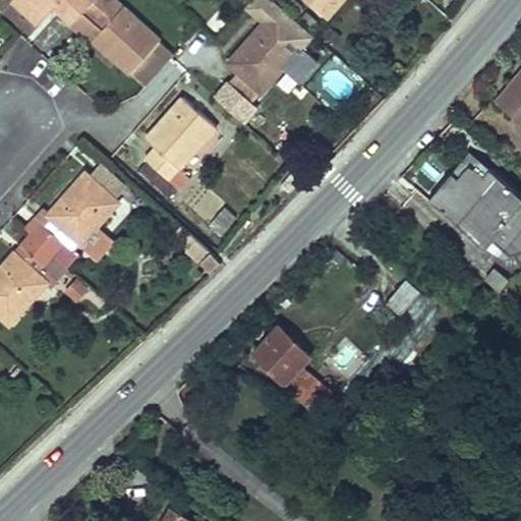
[(41,15),(23,0),(13,0),(11,3),(34,23),(41,15)]
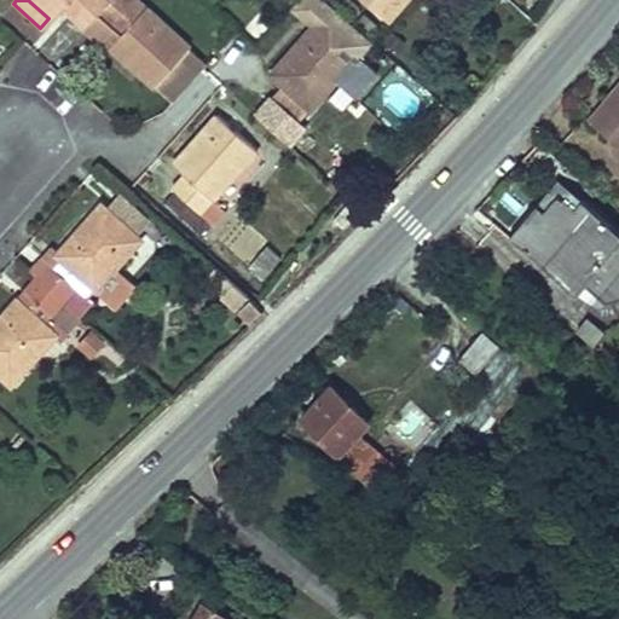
[(28,0),(48,18),(52,21),(62,11),(85,30),(111,0),(28,0)]
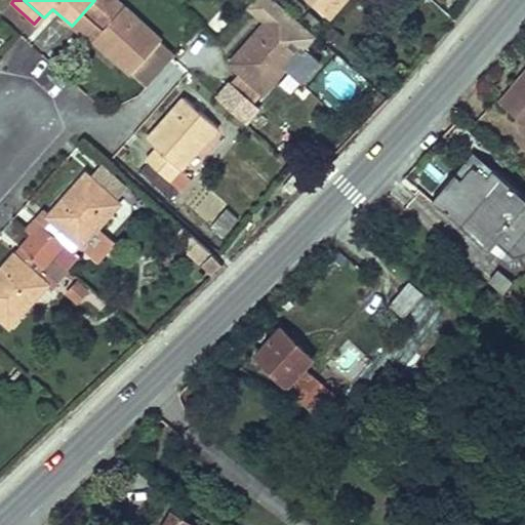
[(85,37),(87,35),(93,41),(130,74),(159,41),(112,0),(94,0),(72,26),(85,37)]
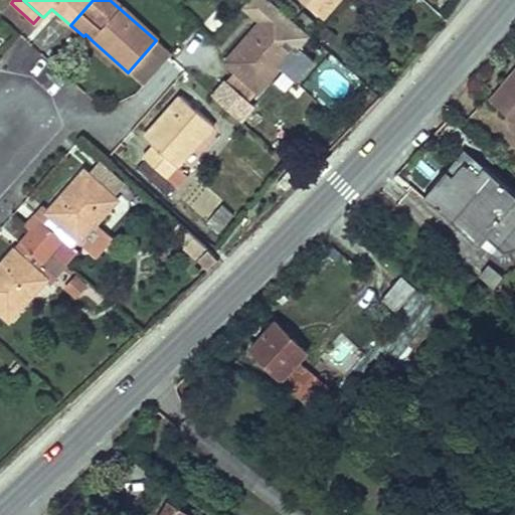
[(298,0),(321,19),(337,0),(298,0)]
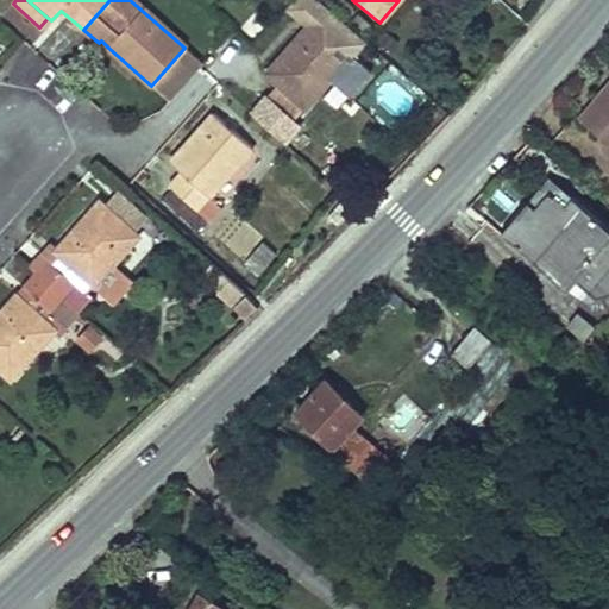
[(308,25),(264,74),(276,85),(265,95),(292,119),(346,58),(308,25)]
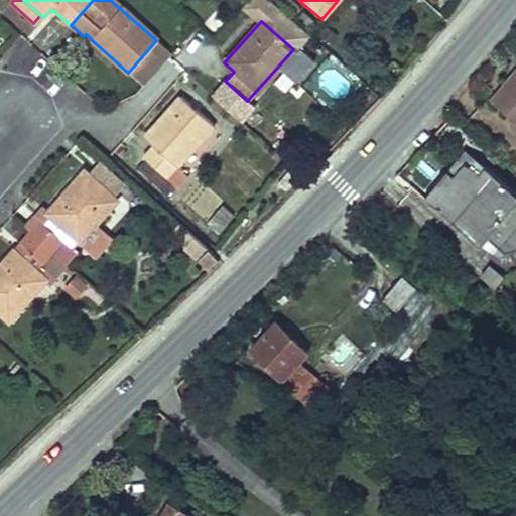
[(515,69),(491,97),(515,120),(515,69)]
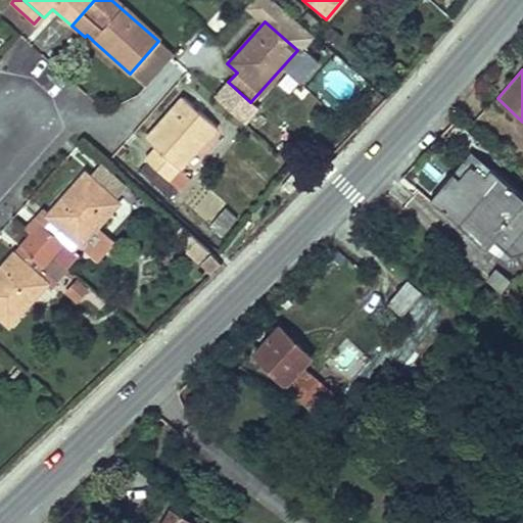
[(182,98),(145,140),(155,148),(145,159),(149,162),(180,190),(190,180),(178,169),(215,127),(182,98)]
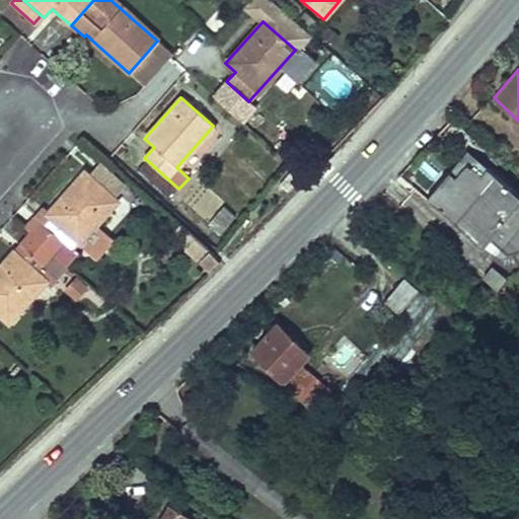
[(467,151),(445,177),(451,182),(469,161),(483,173),(487,167),(467,151)]
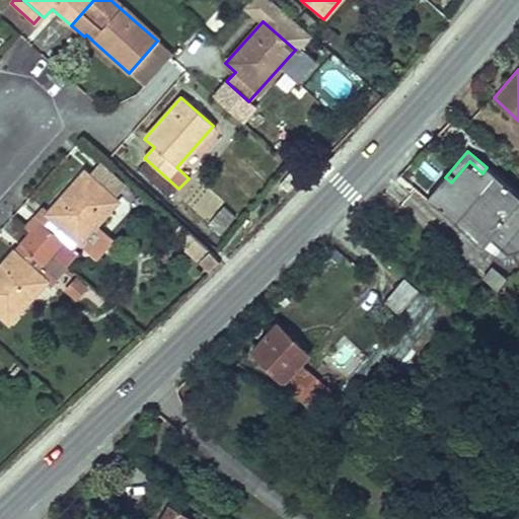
[(178,189),(148,161),(140,170),(170,197),(178,189)]
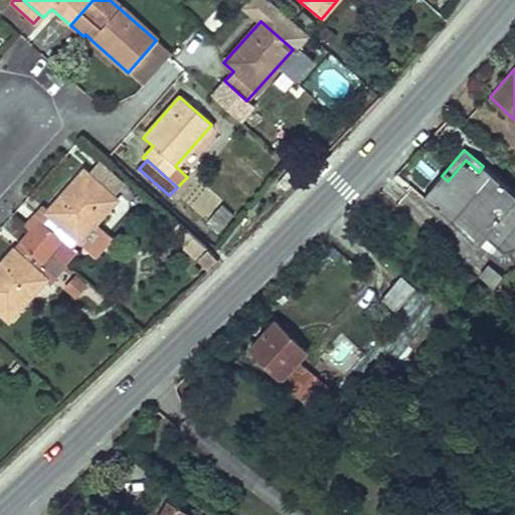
[(442,176),(424,197),(439,208),(480,242),(486,234),(514,200),(514,192),(491,172),(486,168),(483,166),(479,172),(466,160),(448,181),(442,176)]
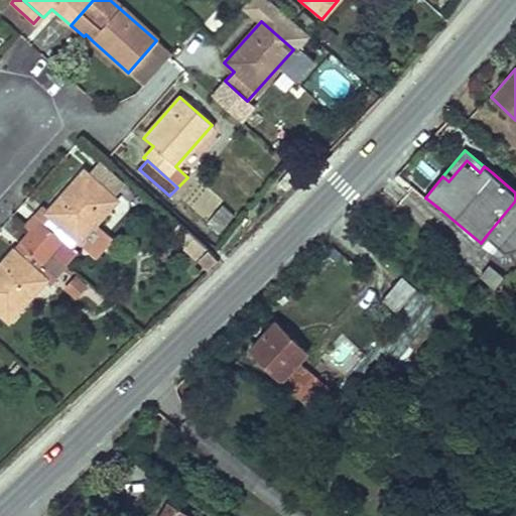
[(87,177),(111,198),(121,186),(97,165),(87,177)]
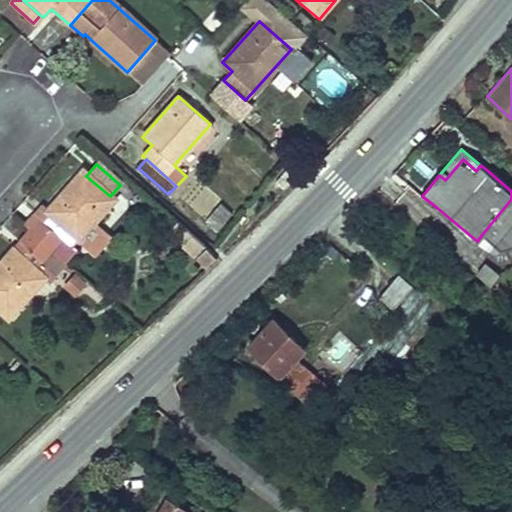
[(295,176),(286,169),(277,182),(285,188),(295,176)]
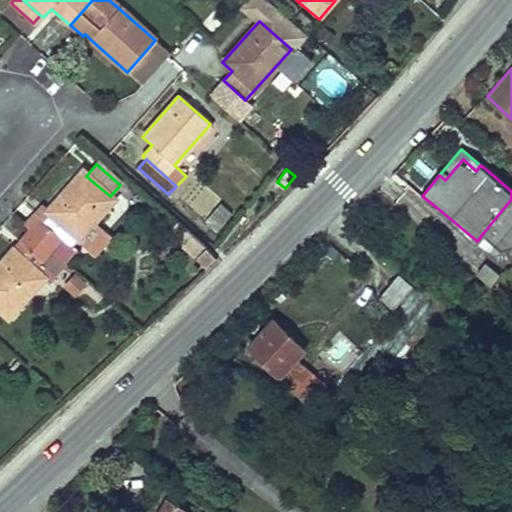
[(110,196),(86,176),(82,172),(45,213),(48,215),(42,223),(39,220),(28,231),(65,263),(75,252),(69,247),(76,239),(77,240),(92,224),(114,200),(110,196)]
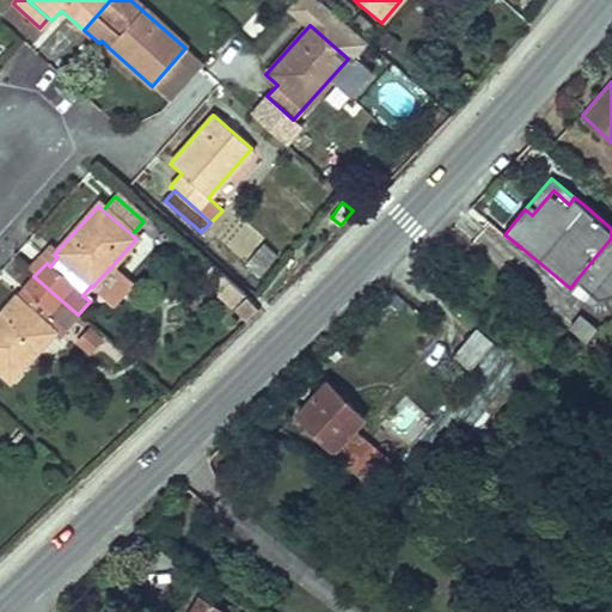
[(611,238),(577,279),(599,297),(611,292),(611,238)]
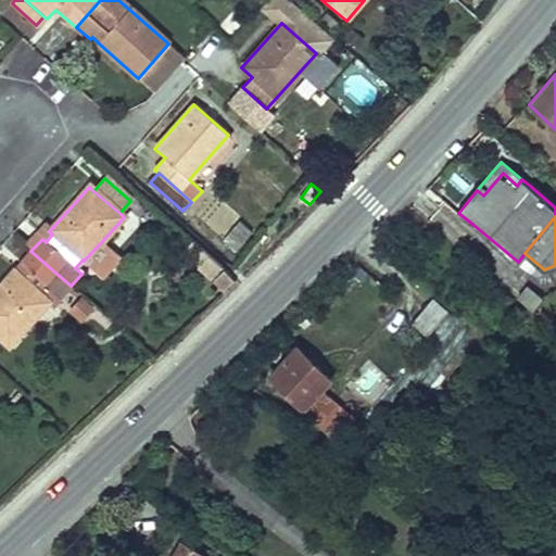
[(230,232),(243,243),(253,231),(241,222),(230,232)]
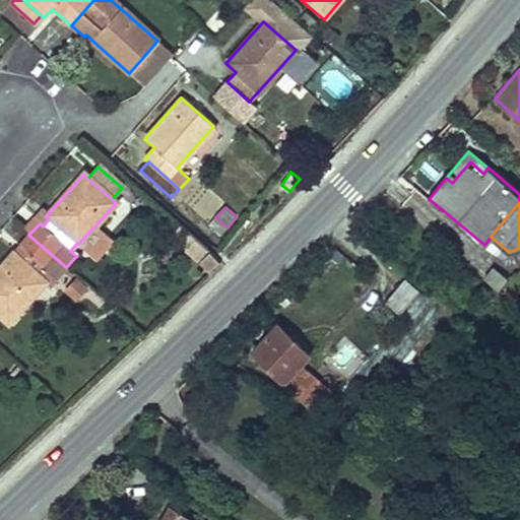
[(171,235),(187,248),(195,239),(180,224),(171,235)]
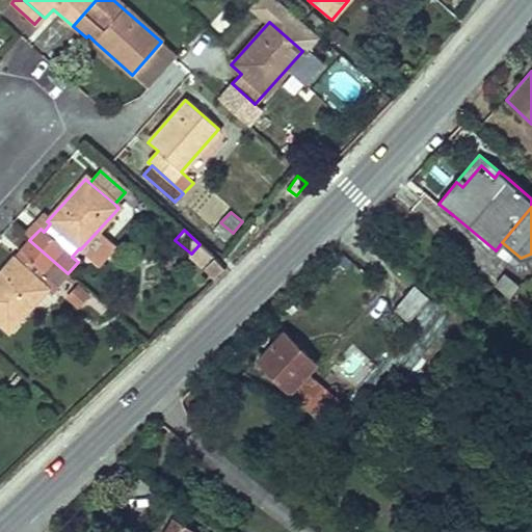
[(111,246),(96,233),(80,249),(97,265),(111,246)]
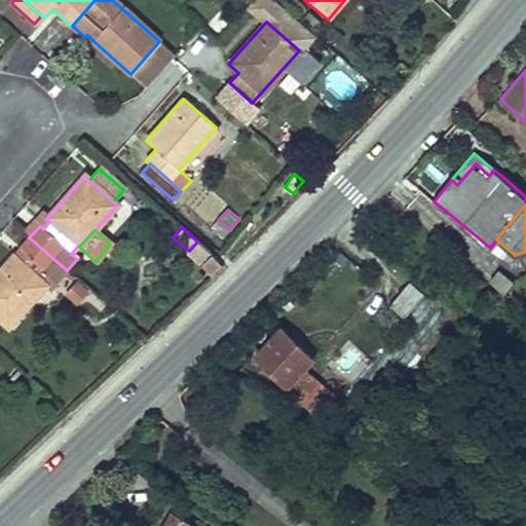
[(67,270),(29,237),(0,269),(0,321),(7,328),(46,284),(38,275),(43,270),(57,282),(67,270)]
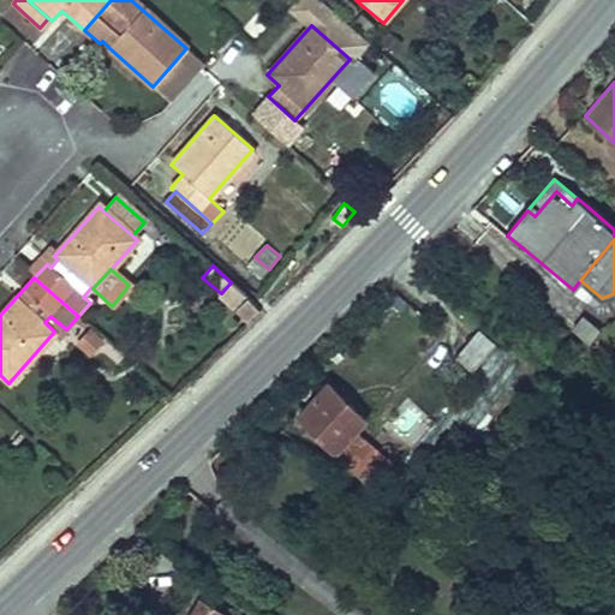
[(221,293),(219,297),(233,309),(245,297),(231,282),(221,293)]
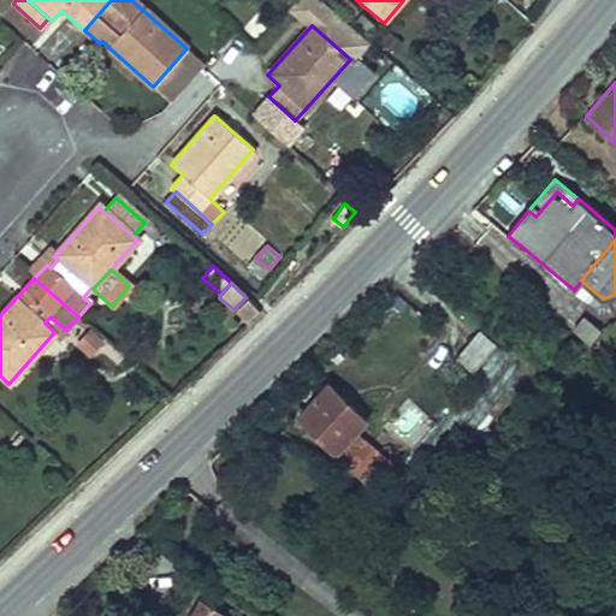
[(246,297),(234,309),(249,325),(262,312),(246,297)]
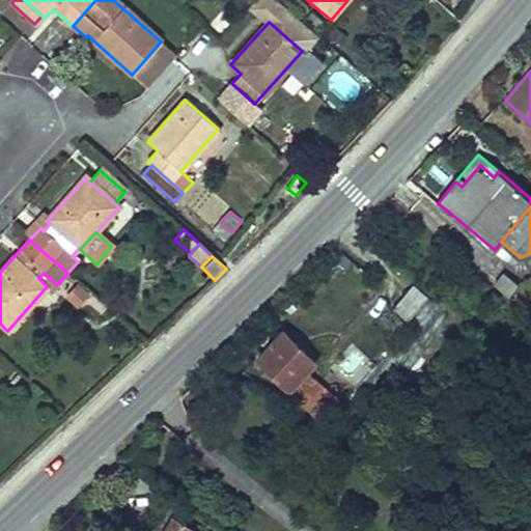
[(503,271),(494,282),(509,296),(519,284),(503,271)]
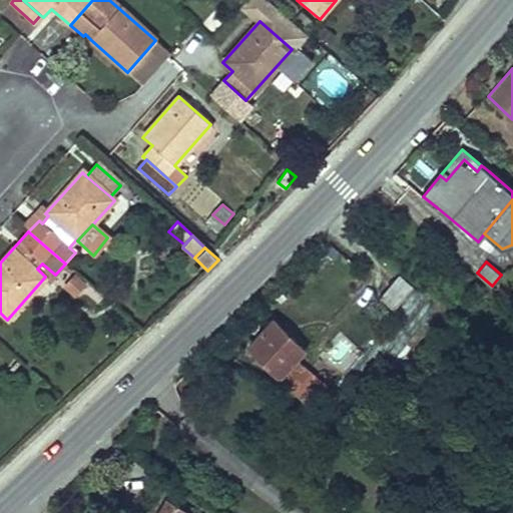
[(398,312),(417,287),(400,274),(381,300),(398,312)]
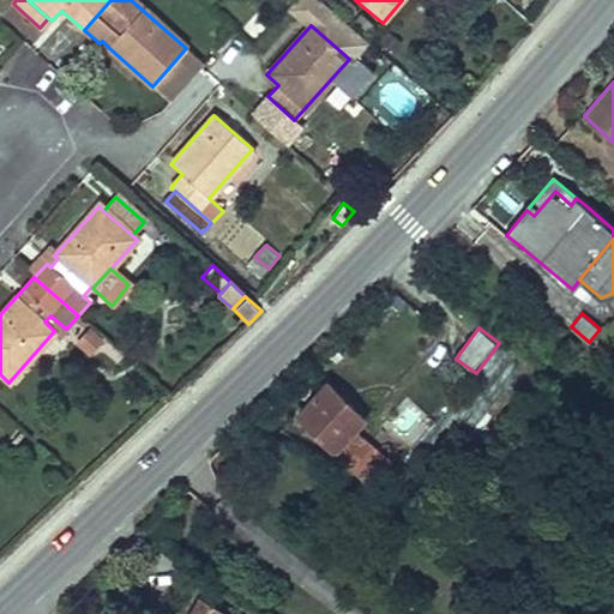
[(335,450),(357,426),(366,417),(330,383),(299,414),(335,450)]
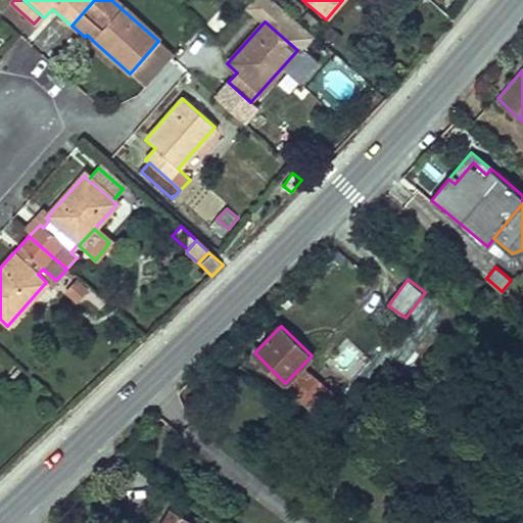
[(285,383),(315,412),(334,390),(304,363),(285,383)]
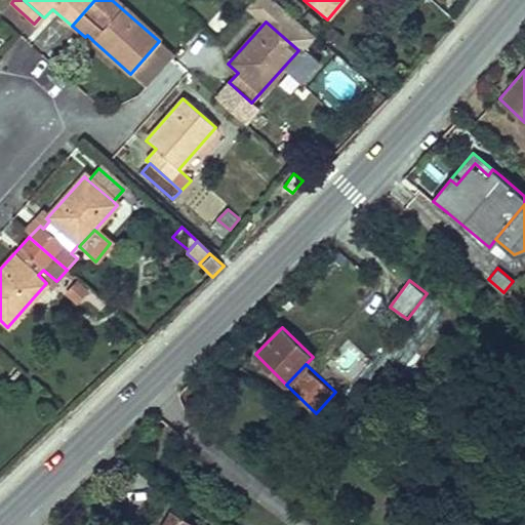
[(193,524),(175,515),(168,524),(193,524)]
